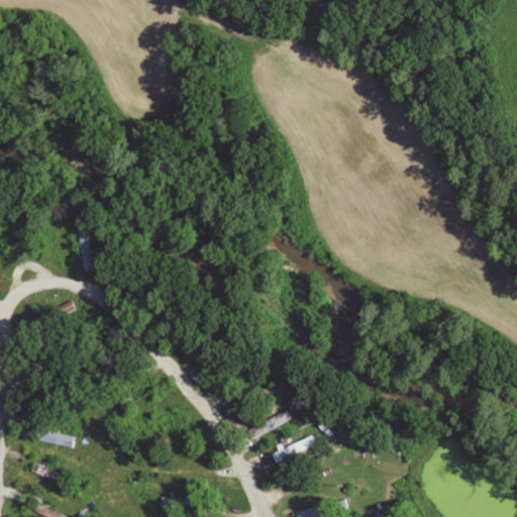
[(87,228),(75,230),(81,274),(93,273),(87,228)]
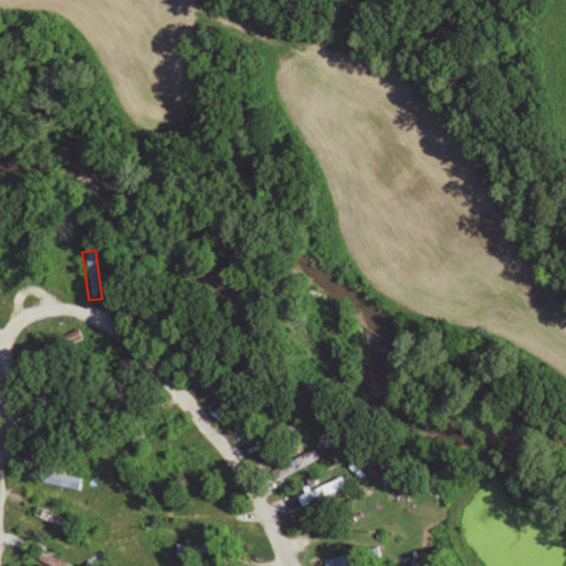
[(285,475),(320,457),(316,452),(283,470),(285,475)]
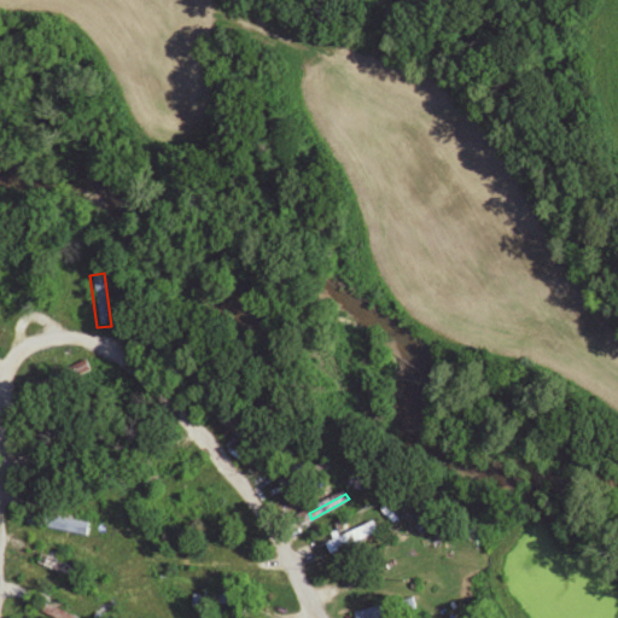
[(28,526),(88,538),(92,524),(31,512),(28,526)]
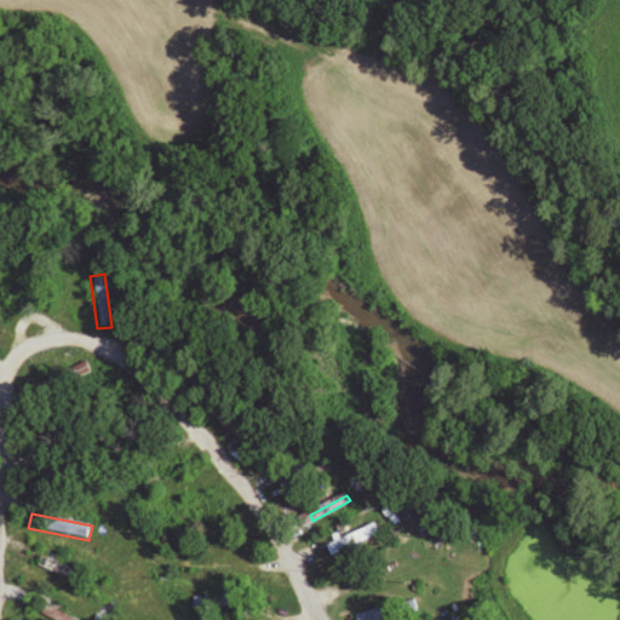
[(382,535),(377,524),(328,545),(333,556),(382,535)]
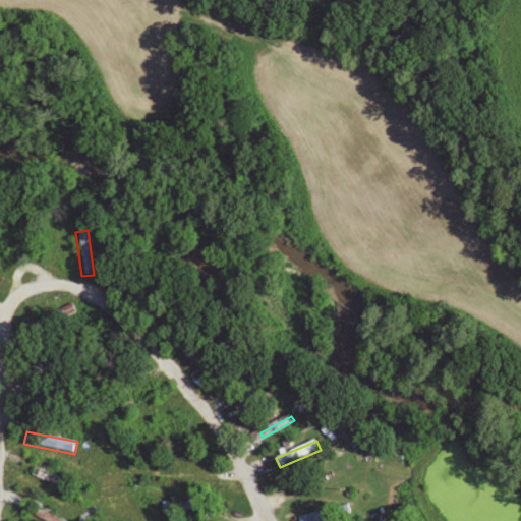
[(69,485),(38,468),(34,476),(65,494),(69,485)]
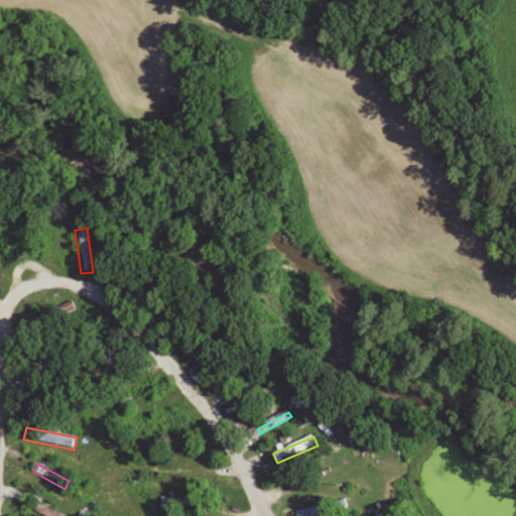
[(176,498),(176,508),(214,508),(214,498),(176,498)]
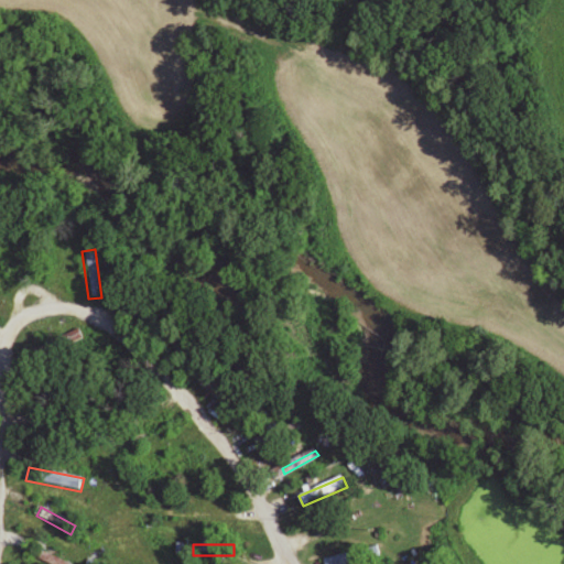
[(359,563),(381,559),(378,546),(323,560),(323,563),(359,563)]
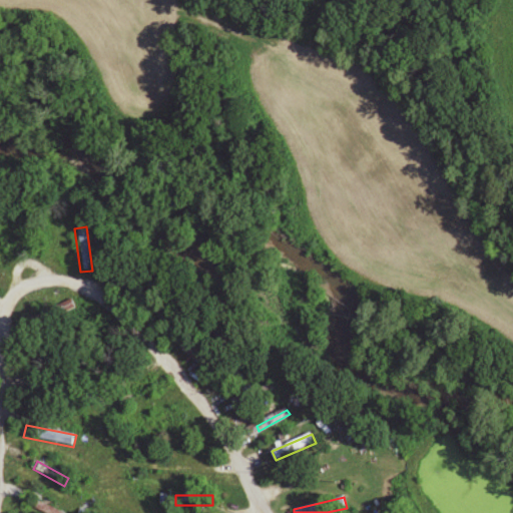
[(31,508),(40,512),(59,512),(35,500),(31,508)]
